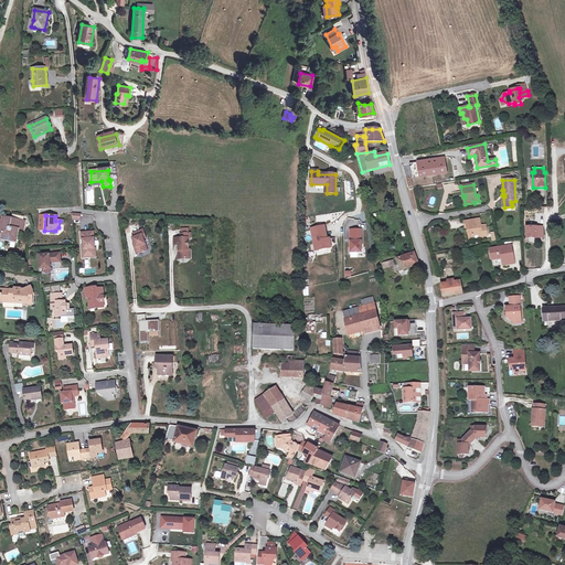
[(23,230),(24,222),(0,216),(0,230),(0,231),(0,233),(3,234),(3,240),(11,241),(11,240),(17,241),(19,230),(23,230)]
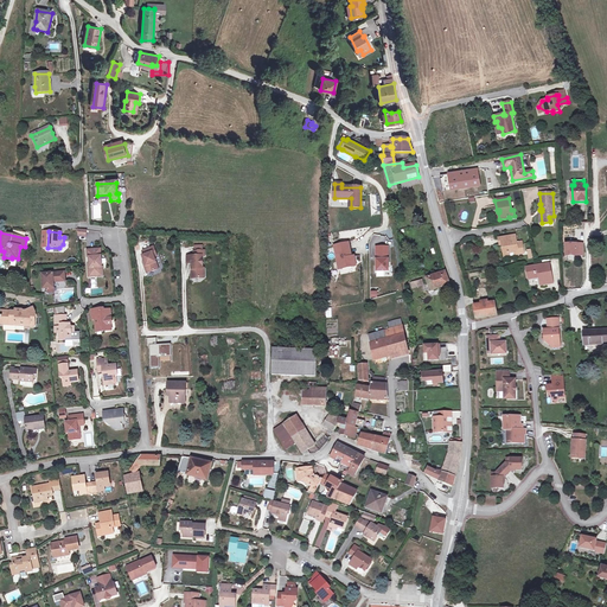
[(522,244),(517,246),(517,242),(516,235),(499,238),(500,246),(502,244),(504,254),(513,251),(515,255),(524,253),(522,244)]
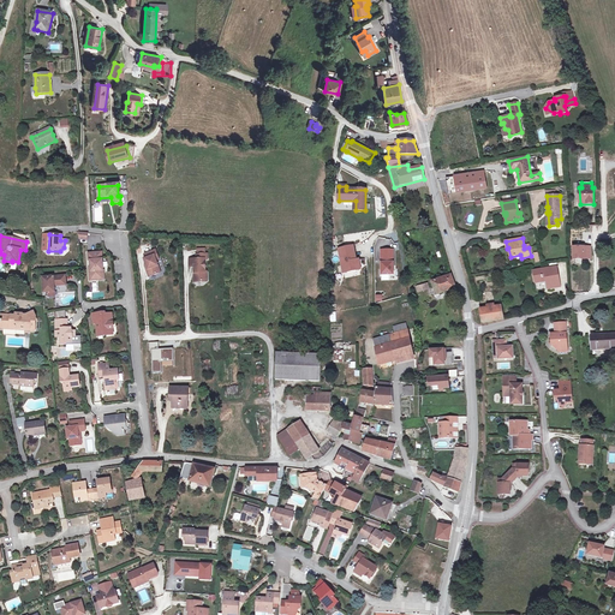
[(353,245),(339,248),(344,272),(360,269),(359,258),(356,260),(353,245)]
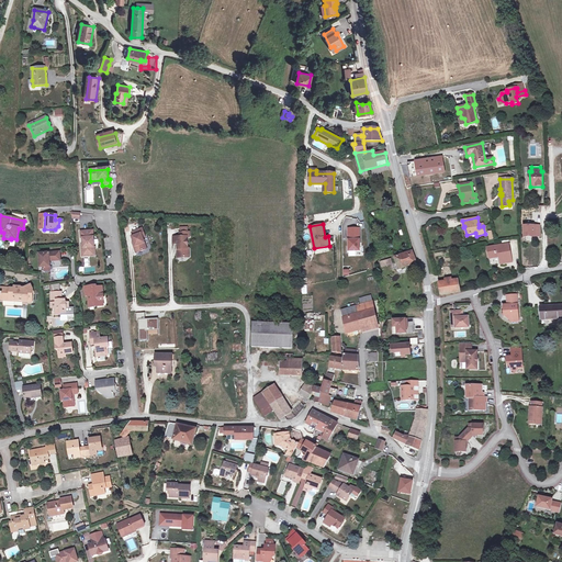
[(535,235),(534,226),(524,226),(524,237),(535,237),(535,235)]
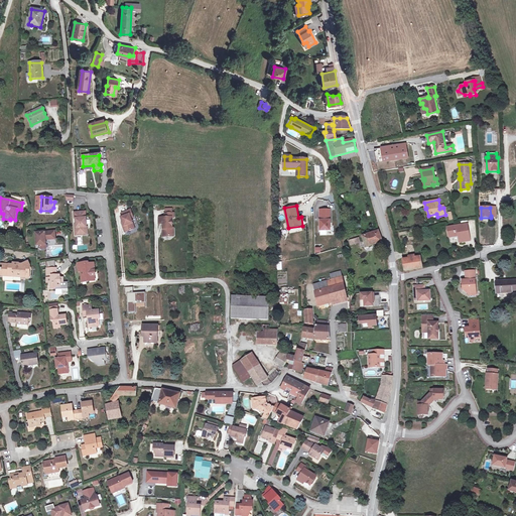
[(135,229),(131,219),(130,215),(132,214),(131,210),(122,213),(123,217),(121,218),(123,223),(124,226),(123,226),(125,232),(135,229)]
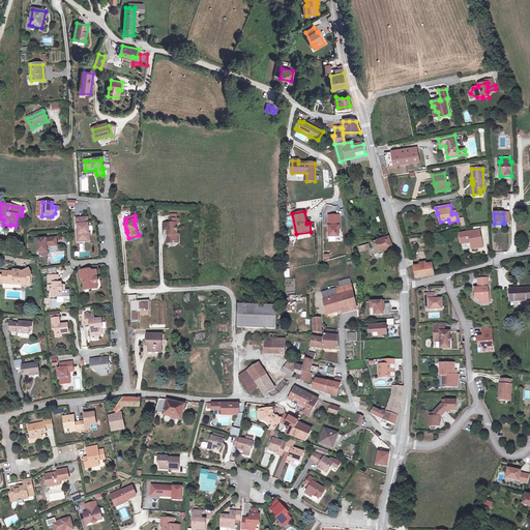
[(339,215),(328,215),(328,235),(339,235),(339,215)]
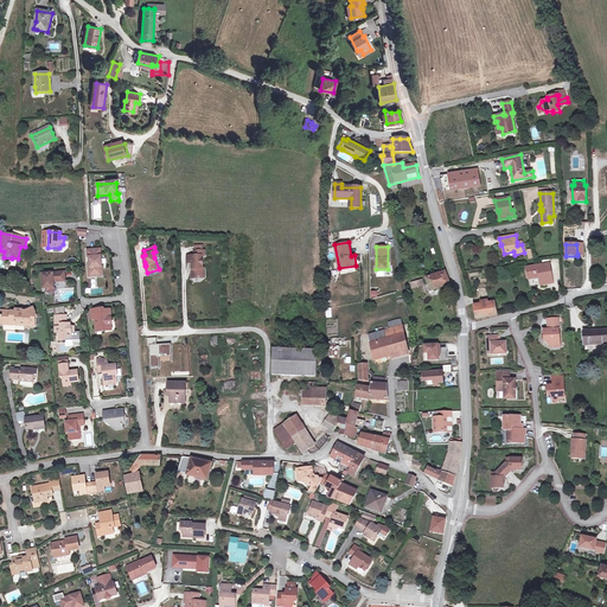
[(102,267),(101,256),(100,256),(100,253),(94,253),(94,250),(89,250),(90,264),(90,268),(88,268),(89,278),(101,276),(100,267),(102,267)]
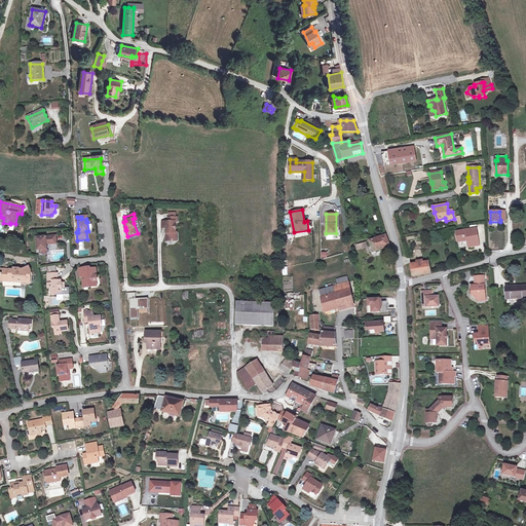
[(168,222),(165,222),(166,228),(166,241),(174,241),(174,233),(176,233),(176,222),(178,222),(178,218),(176,218),(170,218),(168,218),(168,222)]
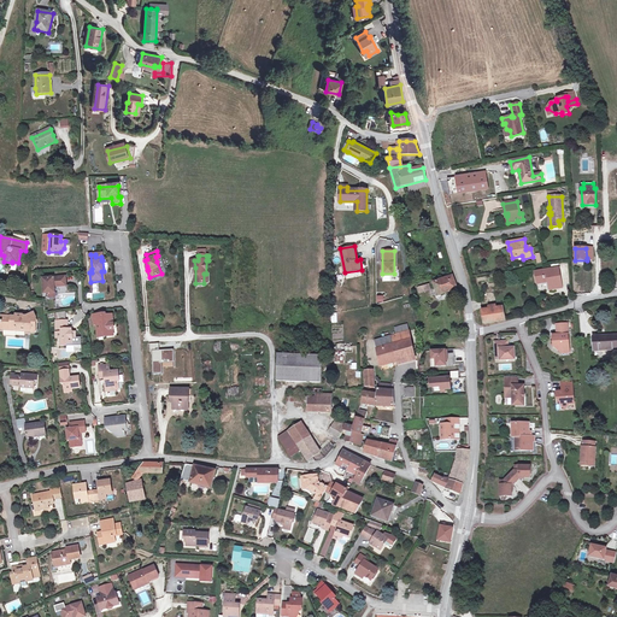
[(563,288),(559,274),(558,268),(535,272),(536,285),(548,282),(550,291),(563,288)]
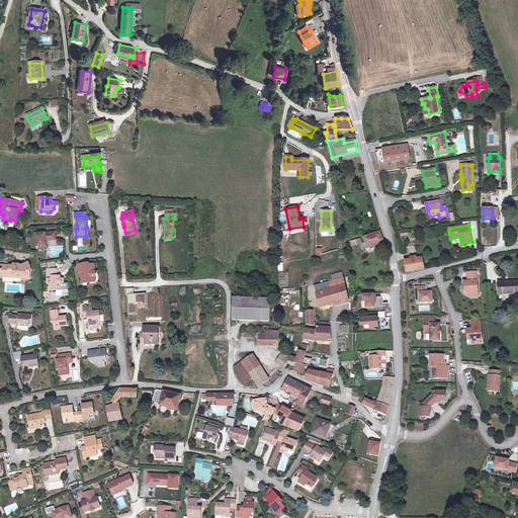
[(56,240),(56,232),(36,234),(37,247),(40,246),(47,246),(46,241),(56,240)]
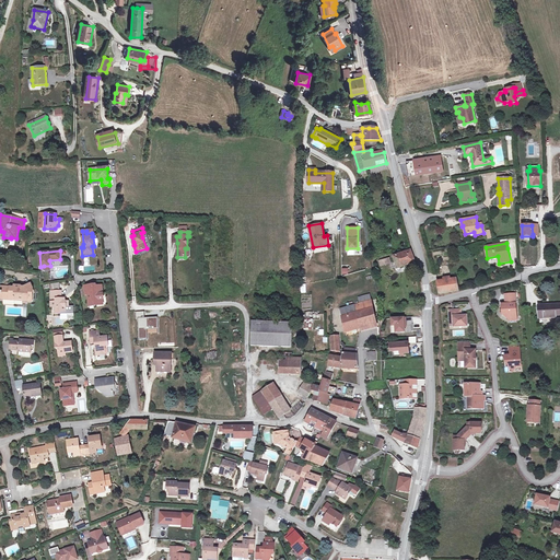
[(416,263),(413,256),(411,251),(394,257),(397,269),(416,263)]
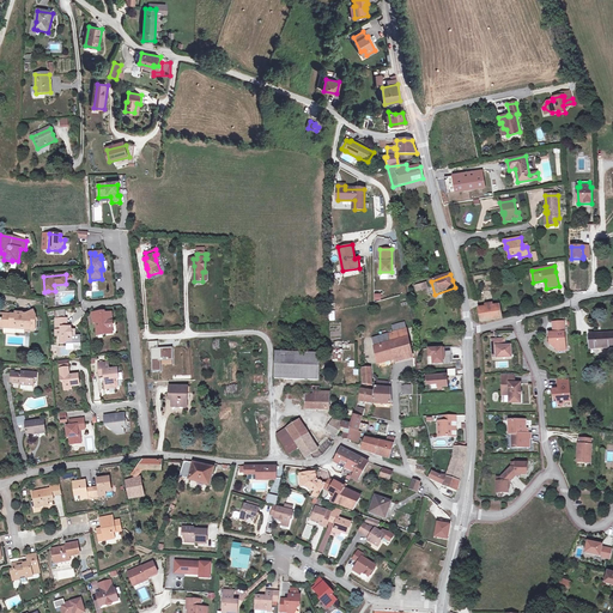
[(502,319),(499,305),(479,309),(481,322),(502,319)]
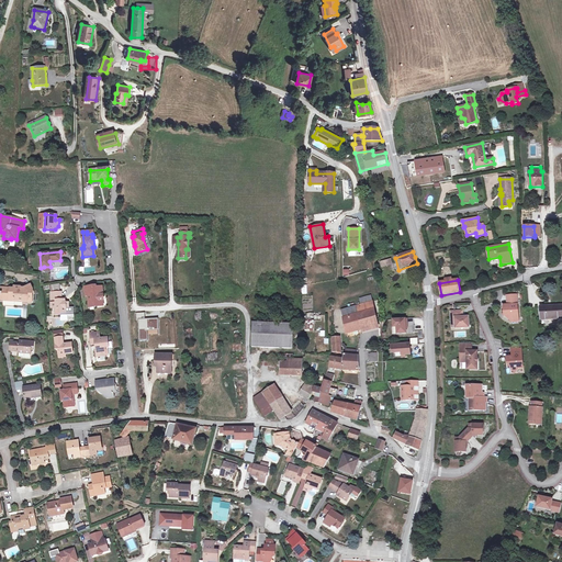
[(33,300),(33,294),(32,292),(34,291),(31,285),(24,289),(21,289),(21,288),(14,287),(14,289),(8,289),(8,291),(1,290),(1,298),(3,298),(3,301),(10,301),(10,299),(14,299),(14,302),(23,302),(23,301),(27,301),(29,300),(33,300)]
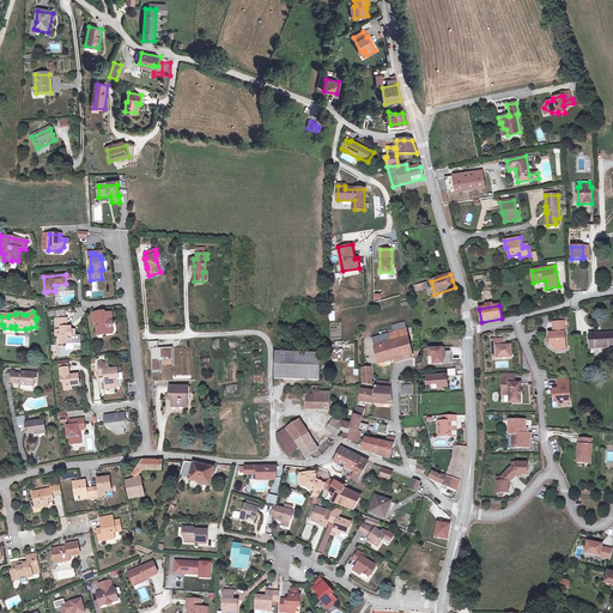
[(113,334),(110,322),(113,322),(111,313),(104,314),(104,316),(102,316),(102,313),(92,314),(93,322),(96,322),(97,332),(102,331),(103,335),(113,334)]
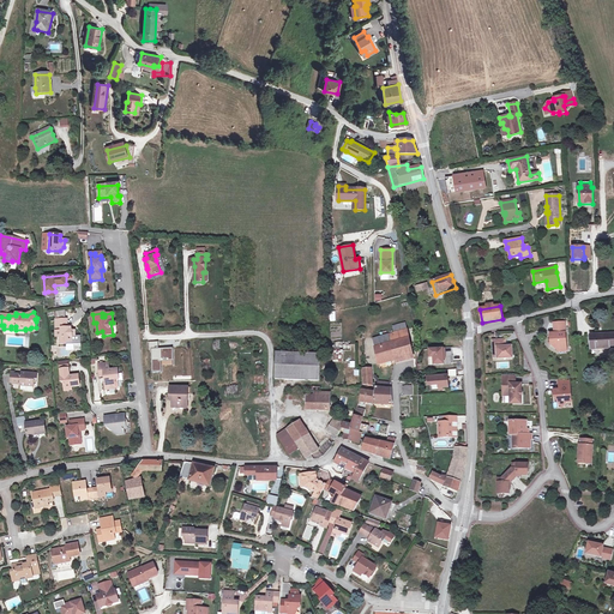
[(71,331),(71,327),(68,327),(66,327),(66,319),(56,319),(56,337),(60,337),(60,344),(66,344),(68,342),(72,342),(72,336),(74,336),(74,331),(71,331)]
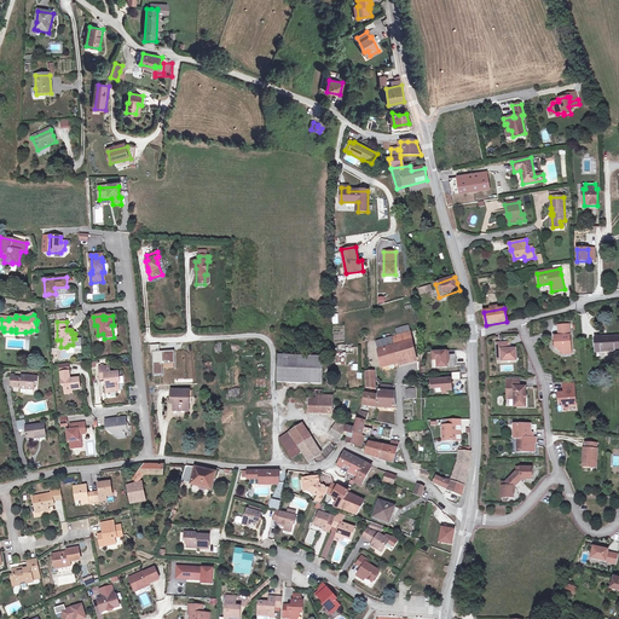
[(411,333),(409,325),(397,329),(398,336),(411,333)]
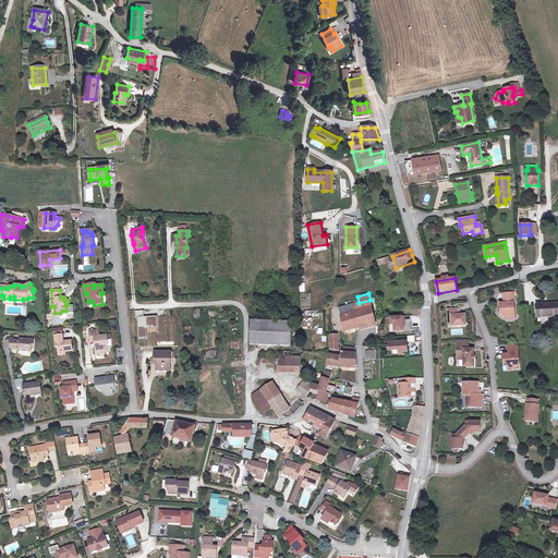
[(514,316),(513,293),(504,293),(504,302),(504,303),(500,303),(500,313),(505,316),(508,316),(514,316)]
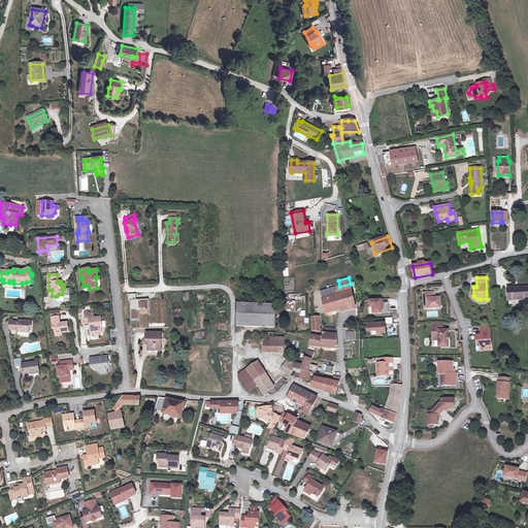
[(323,298),(352,291),(351,284),(339,287),(321,292),(323,298)]
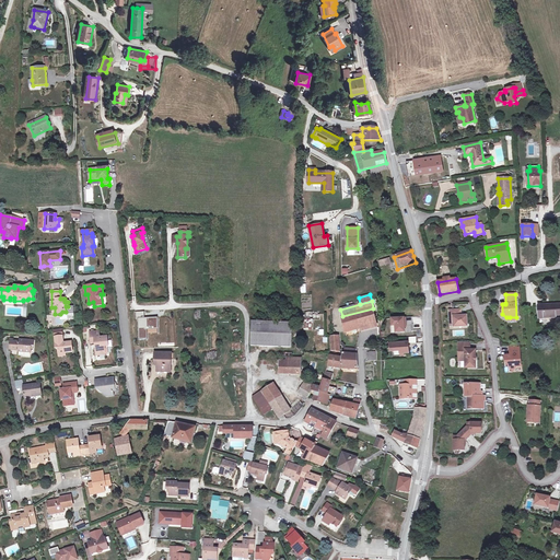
[(559,316),(559,304),(538,306),(539,318),(559,316)]
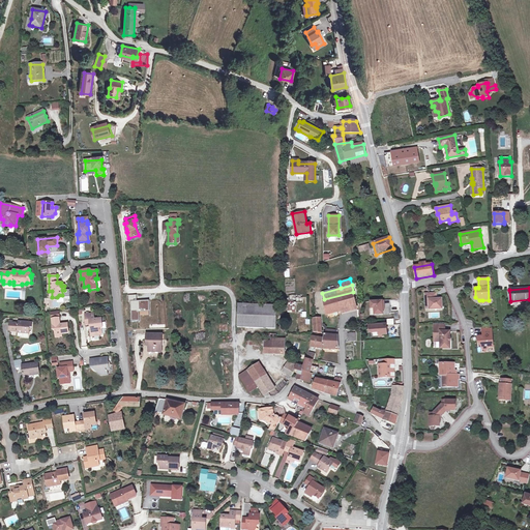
[(357,306),(353,292),(324,299),(327,315),(343,311),(357,306)]
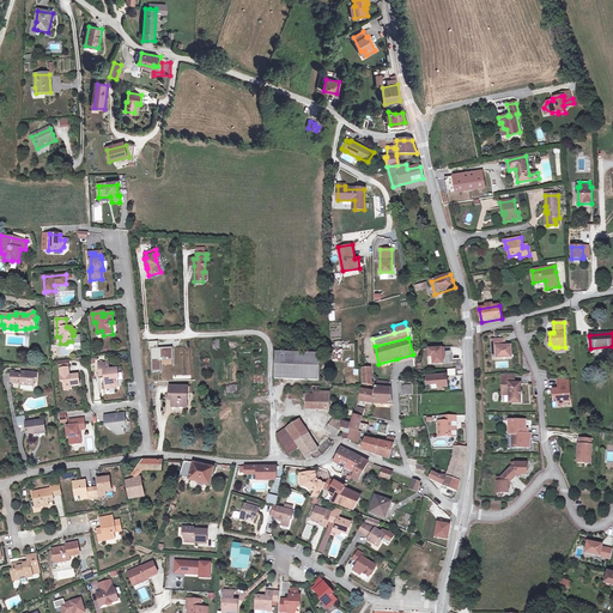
[(502,339),(492,340),(492,351),(496,351),(497,358),(511,357),(511,346),(502,346),(502,339)]
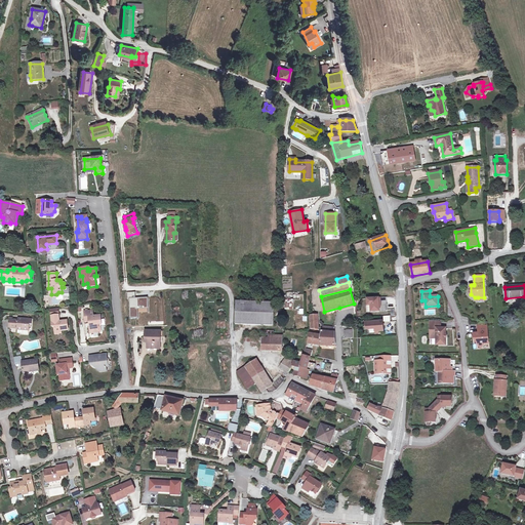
[(380,297),(367,298),(367,306),(371,306),(371,312),(379,312),(379,307),(379,305),(380,305),(380,297)]
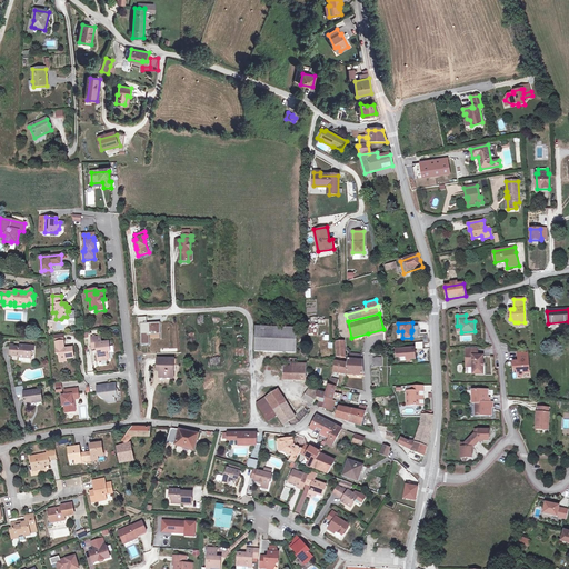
[(297,353),(298,328),(256,327),(255,351),(297,353)]
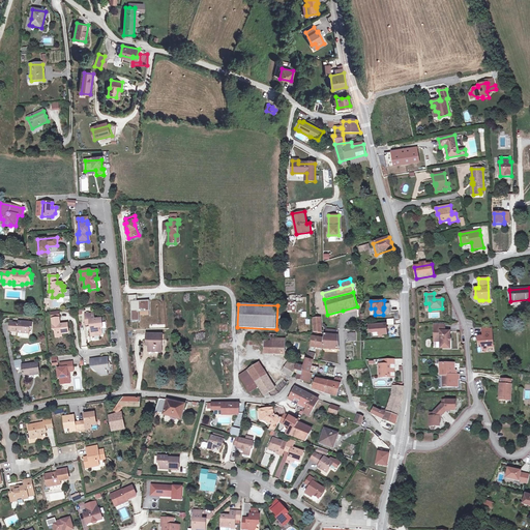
[(102,335),(100,323),(102,323),(101,318),(94,319),(94,313),(85,314),(86,325),(90,324),(90,326),(92,326),(93,329),(91,329),(92,336),(102,335)]
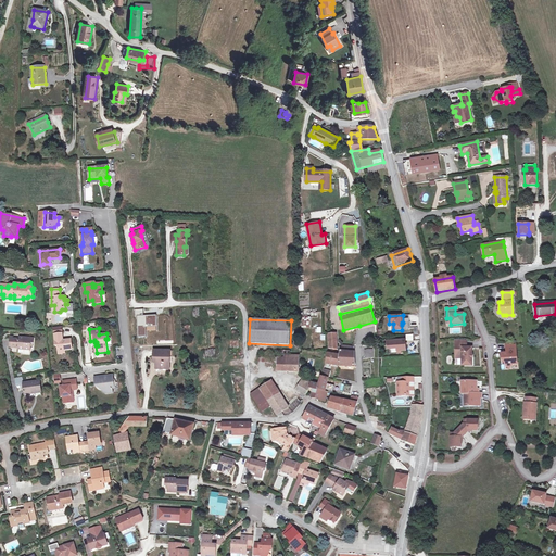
[(72,344),(72,339),(63,340),(62,329),(54,330),(55,346),(58,345),(59,354),(65,353),(65,351),(71,350),(71,344),(72,344)]
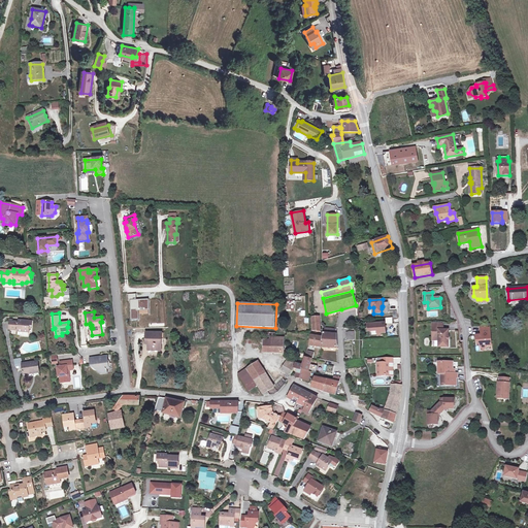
[(321,331),(320,324),(317,324),(317,317),(311,318),(312,330),(321,331)]
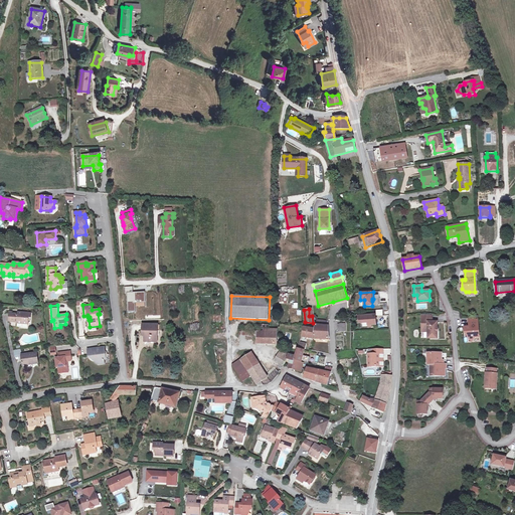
[(29,324),(29,319),(31,319),(32,314),(25,313),(25,315),(24,315),(24,313),(18,313),(18,315),(12,314),(11,314),(10,322),(17,322),(17,323),(29,324)]
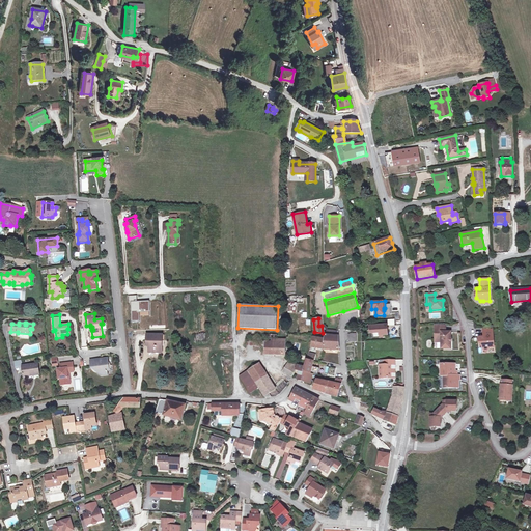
[(388,335),(387,325),(369,327),(370,334),(380,333),(380,336),(388,335)]
